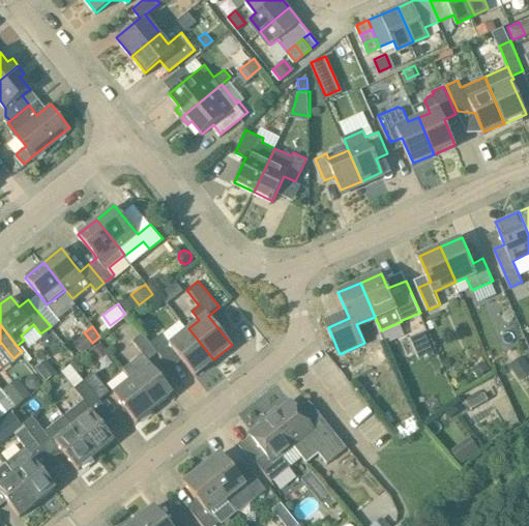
[(162,332),(151,341),(158,350),(167,360),(177,351),(196,374),(213,359),(188,328),(170,344),(162,332)]
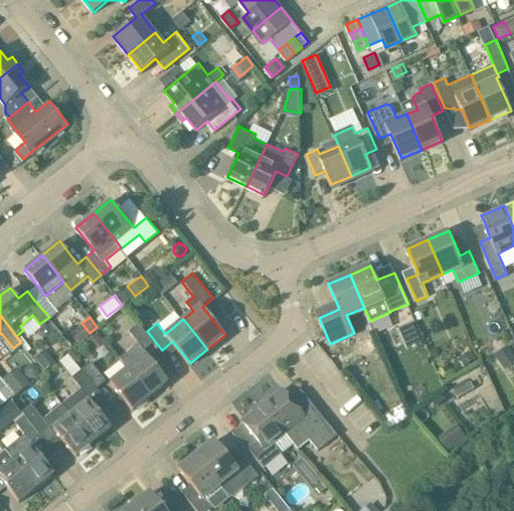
[(421,341),(412,321),(398,327),(407,347),(421,341)]
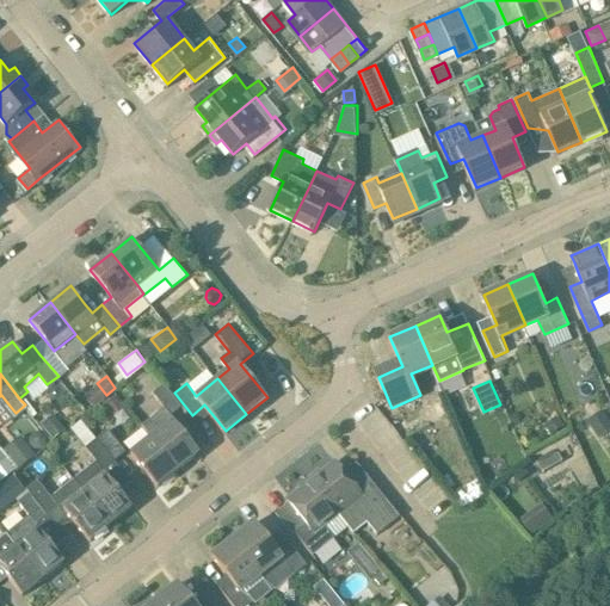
[(183,403),(174,393),(165,382),(153,391),(171,413),(183,403)]
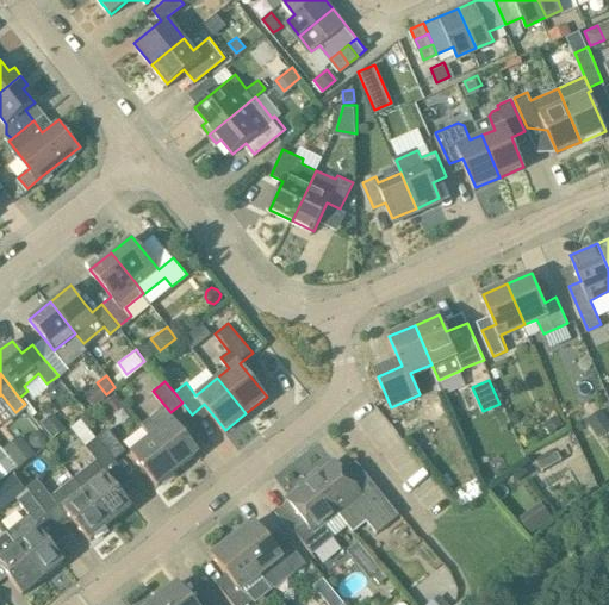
[(116,391),(105,399),(116,412),(126,404),(116,391)]
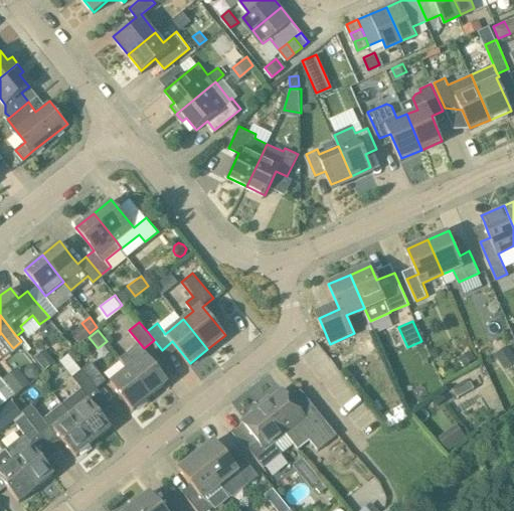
[(120,356),(128,366),(151,395),(168,381),(137,343),(120,356)]
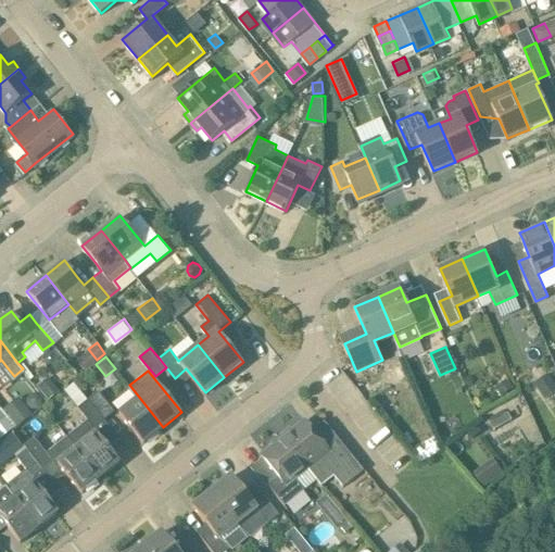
[(547,398),(554,392),(554,378),(550,372),(537,380),(547,398)]
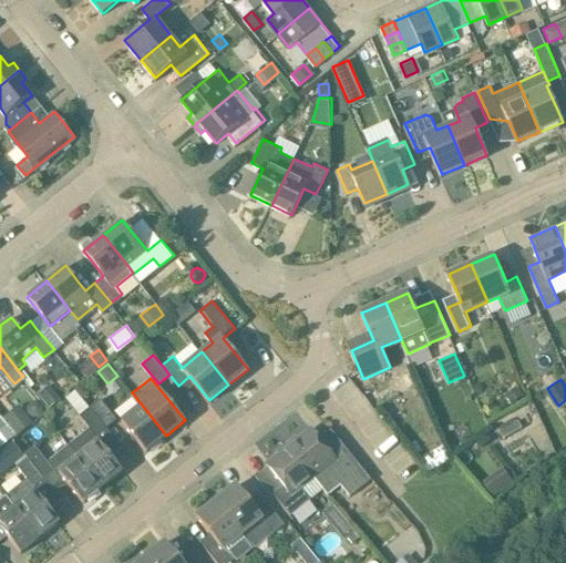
[(52,384),(41,392),(50,403),(61,395),(52,384)]
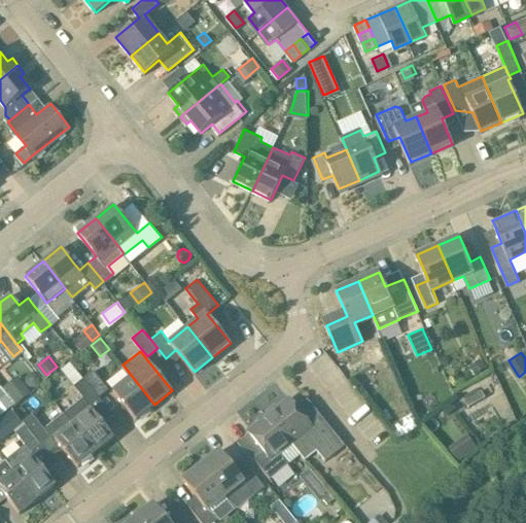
[(332,357),(319,368),(336,389),(349,379),(332,357)]
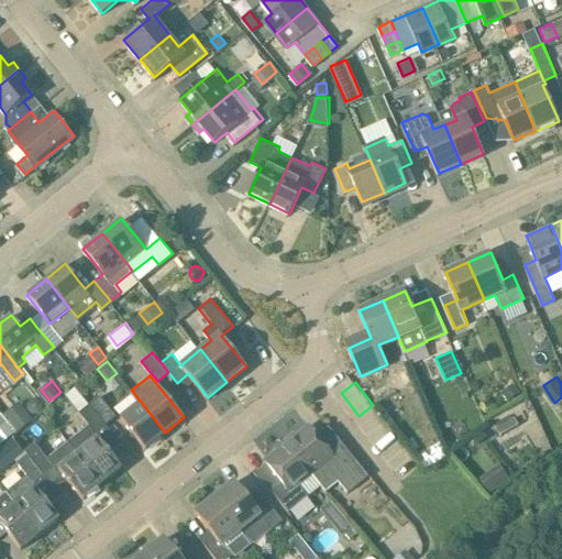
[(509,398),(521,391),(515,382),(503,391),(509,398)]
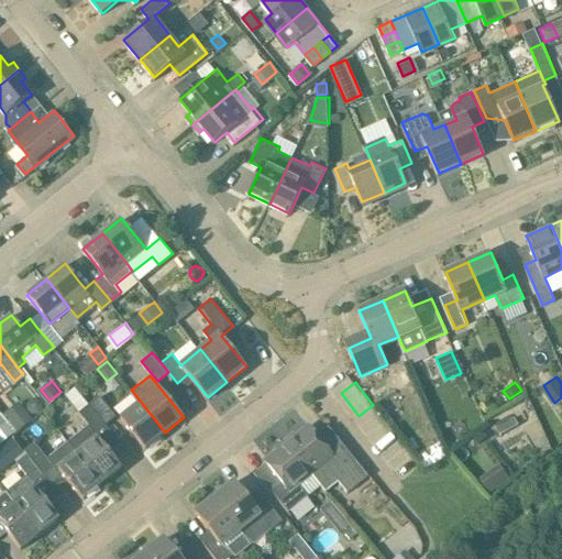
[(100,394),(89,403),(106,423),(107,422),(117,414),(100,394)]
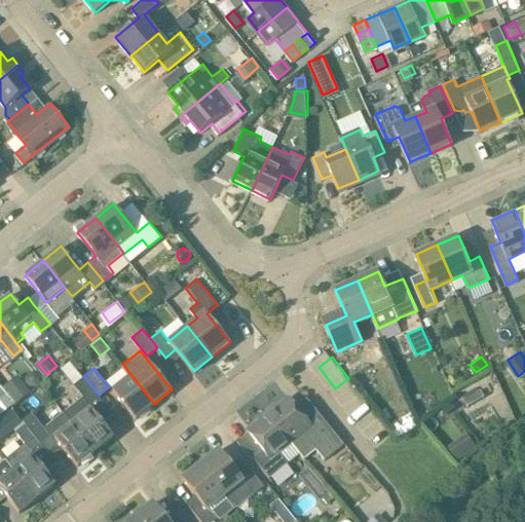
[(154,404),(130,374),(113,388),(136,417),(154,404)]
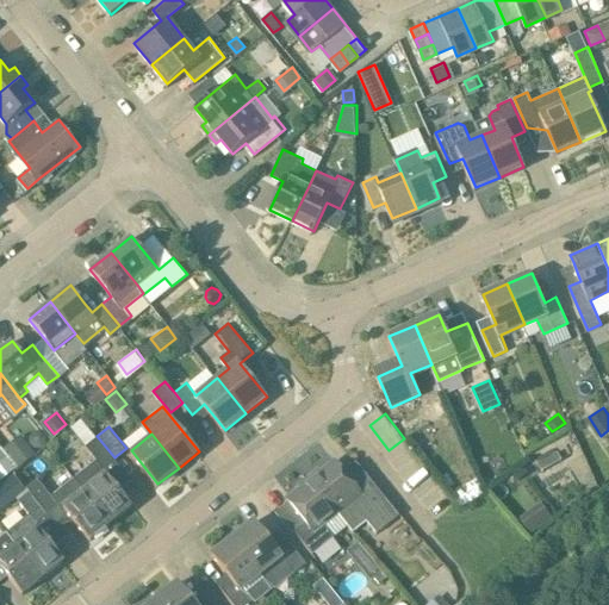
[(98,459),(75,476),(85,488),(111,522),(131,505),(119,490),(117,487),(109,478),(122,467),(115,457),(97,436),(86,444),(98,459)]
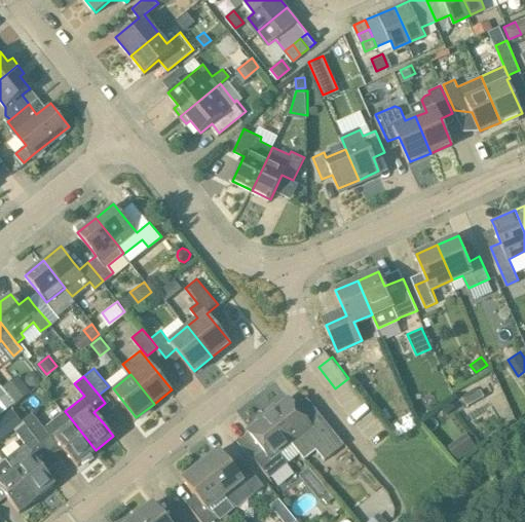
[(21,378),(9,386),(17,398),(29,389),(21,378)]
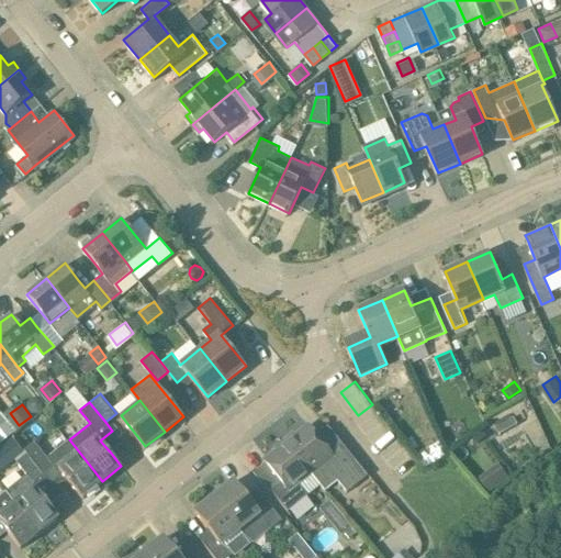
[(2,411),(0,412),(0,439),(15,427),(2,411)]
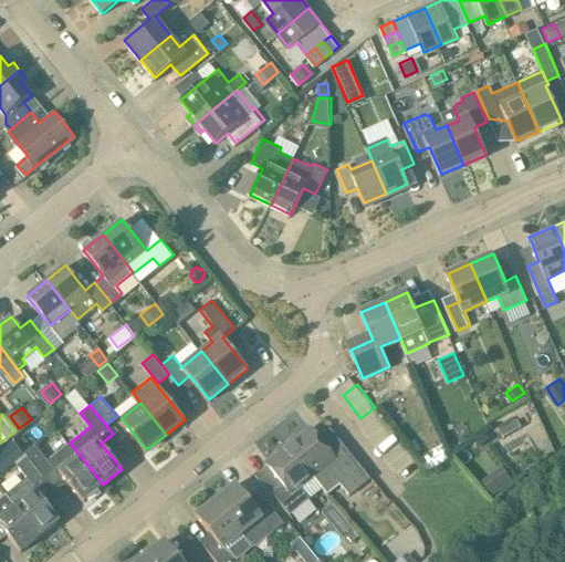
[(296,434),(286,441),(314,475),(323,487),(328,493),(342,482),(349,491),(368,476),(372,474),(341,436),(327,446),(321,438),(318,435),(312,427),(299,437),(296,434)]
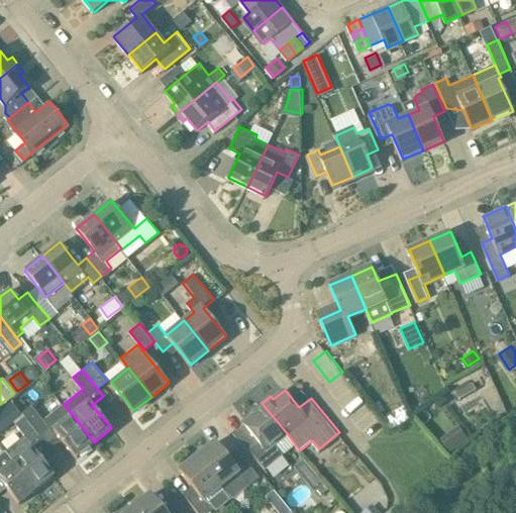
[(13,401),(3,408),(12,419),(21,411),(13,401)]
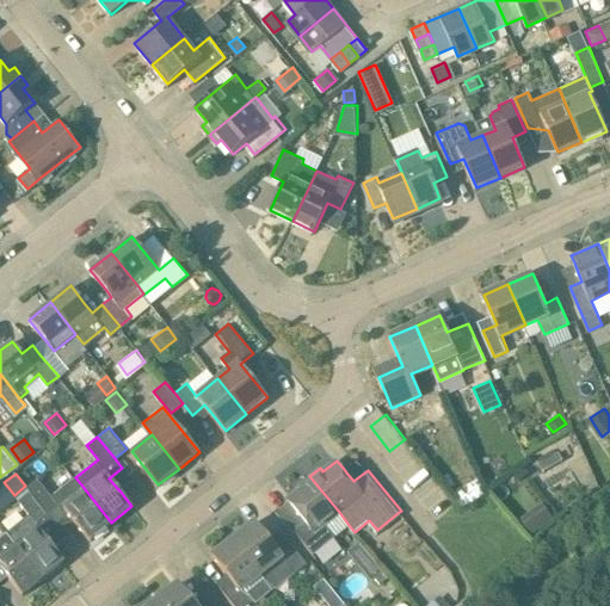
[(302,488),(288,500),(289,501),(306,521),(295,531),(314,554),(334,537),(349,525),(339,512),(309,476),(300,484),(302,488)]
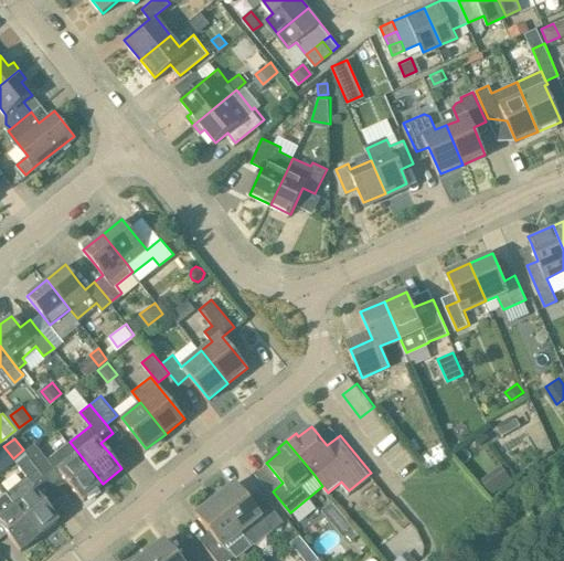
[(35,442),(24,451),(28,454),(43,474),(49,480),(61,470),(68,479),(84,499),(103,484),(78,453),(70,442),(49,458),(35,442)]
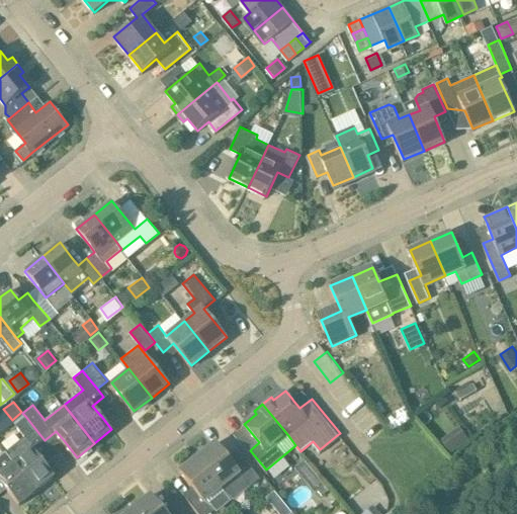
[(25,416),(16,424),(25,435),(30,442),(39,434),(25,416)]
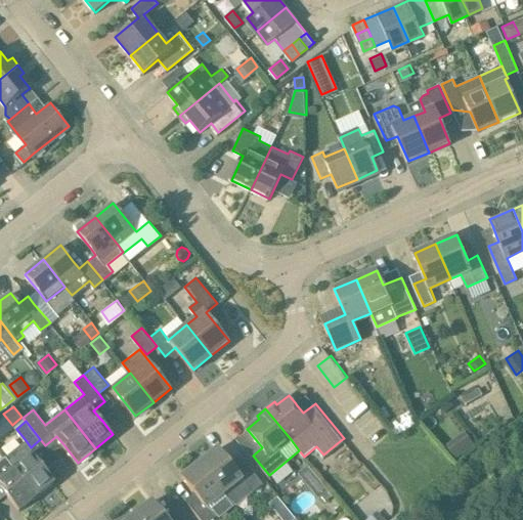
[(445,442),(455,455),(473,441),(464,429),(445,442)]
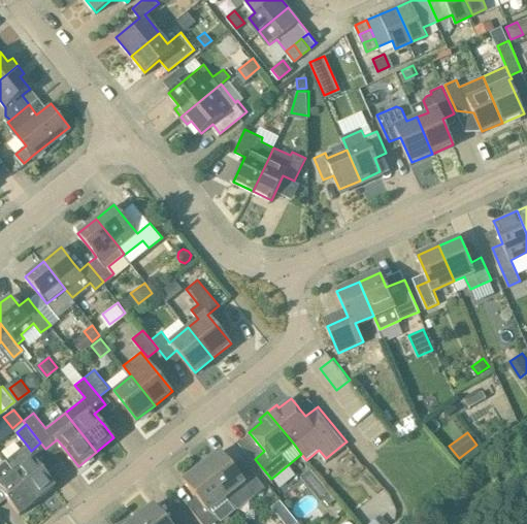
[(24,445),(5,460),(14,470),(37,499),(56,484),(45,471),(24,445)]
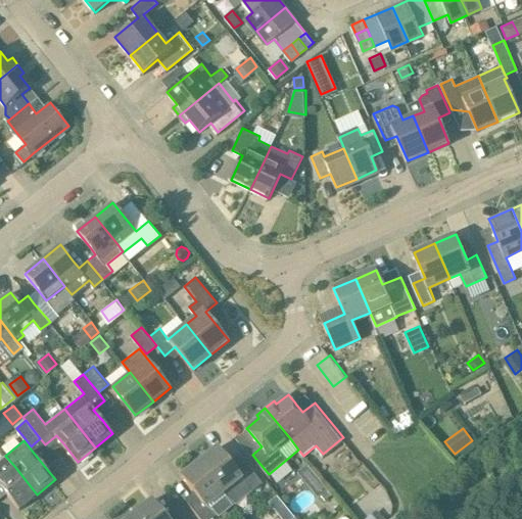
[(219,445),(199,462),(224,492),(233,503),(234,505),(253,490),(263,482),(245,461),(236,468),(230,461),(219,445)]
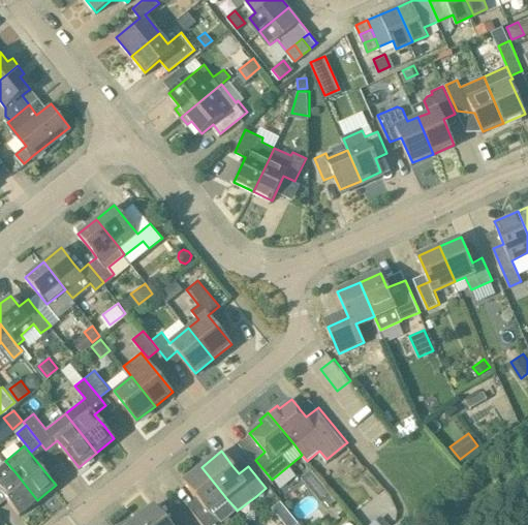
[(0,489),(6,497),(7,498),(20,514),(37,500),(14,471),(5,461),(0,464),(0,489)]
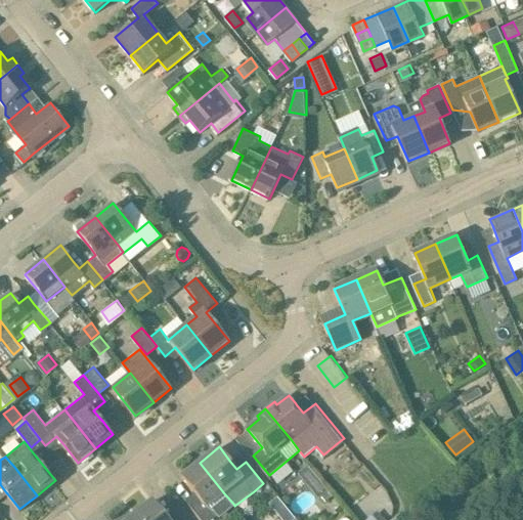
[(200,463),(183,476),(201,497),(191,506),(202,519),(207,519),(218,512),(220,515),(233,504),(224,493),(200,463)]
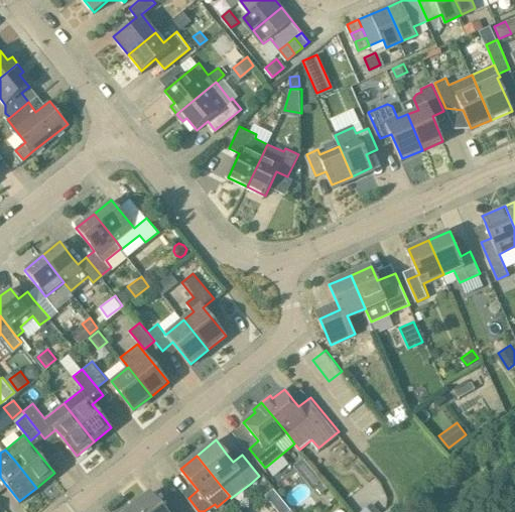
[(318,474),(309,481),(315,489),(318,486),(323,491),(329,486),(325,481),(318,474)]
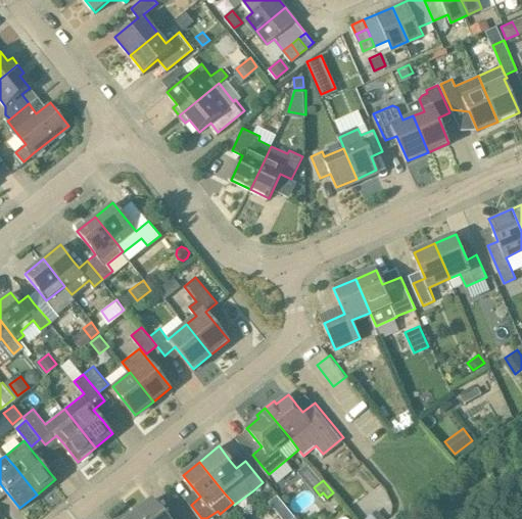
[(170,518),(153,499),(135,513),(139,518),(185,518),(181,513),(172,518),(170,518)]
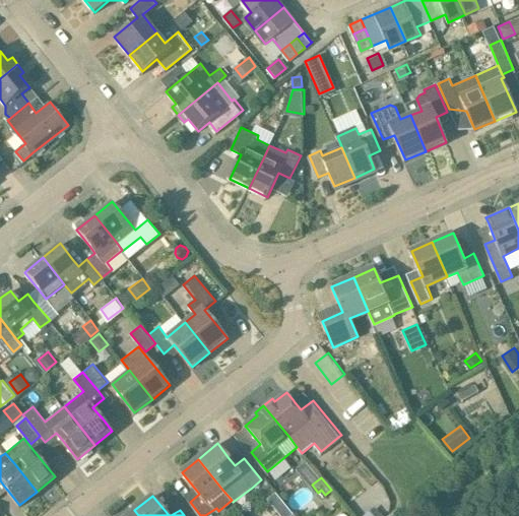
[(285,500),(277,507),(283,515),(288,515),(295,511),(285,500)]
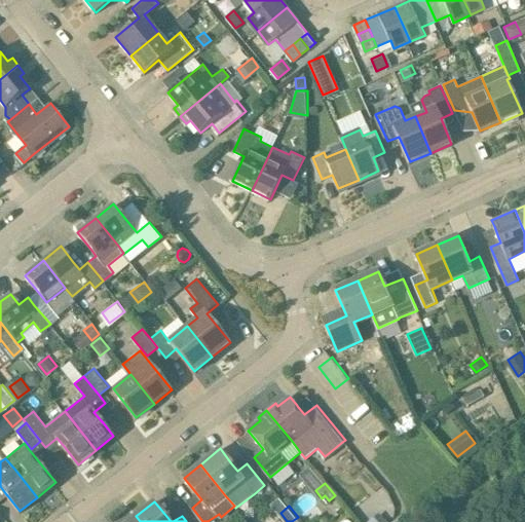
[(378,511),(365,521),(384,521),(386,520),(378,511)]
